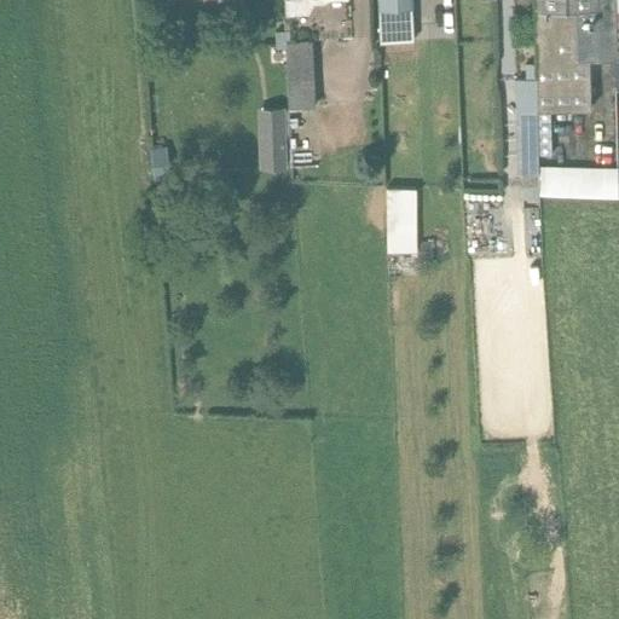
[(283,0),(284,13),(284,16),(307,15),(313,5),(324,5),(329,1),(328,0),(283,0)]
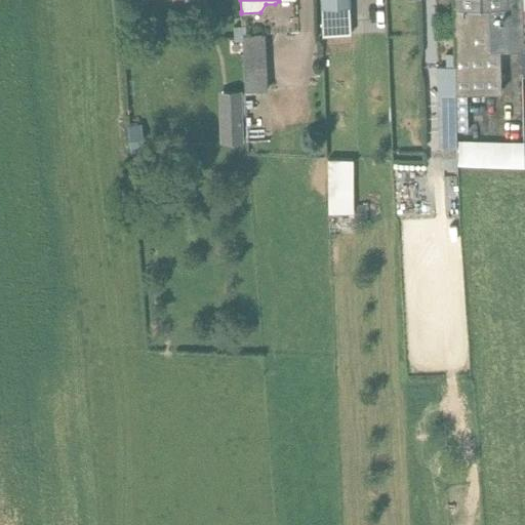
[(319,0),(320,12),(348,11),(347,0),(319,0)]
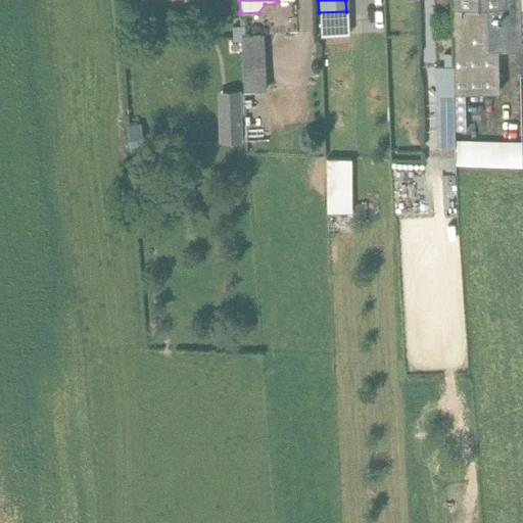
[(450,0),(453,64),(453,67),(453,80),(454,93),(498,92),(497,51),(506,50),(512,50),(520,50),(518,0),(450,0)]
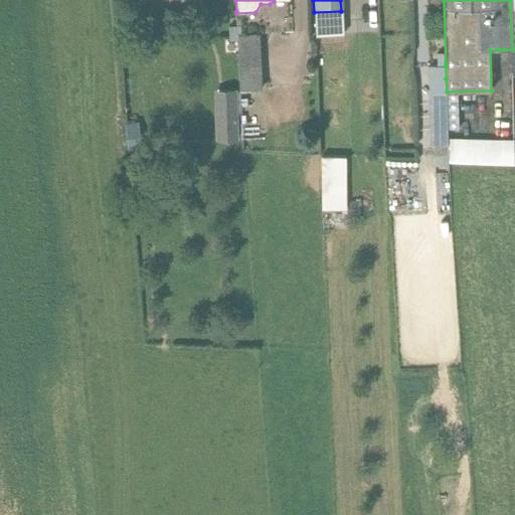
[(260,35),(239,36),(238,26),(227,27),(228,42),(237,41),(239,91),(262,90),(260,35)]
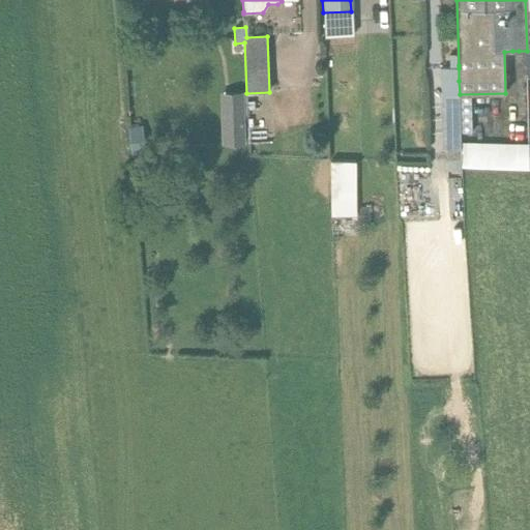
[(459,65),(442,66),(443,82),(459,81),(459,68),(459,65)]
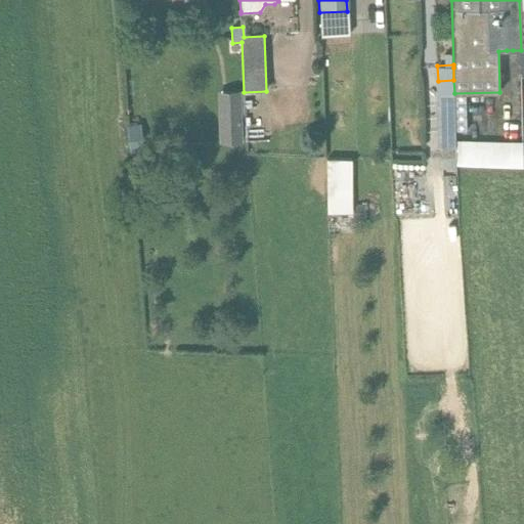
[(243,143),(242,110),(218,110),(219,144),(243,143)]
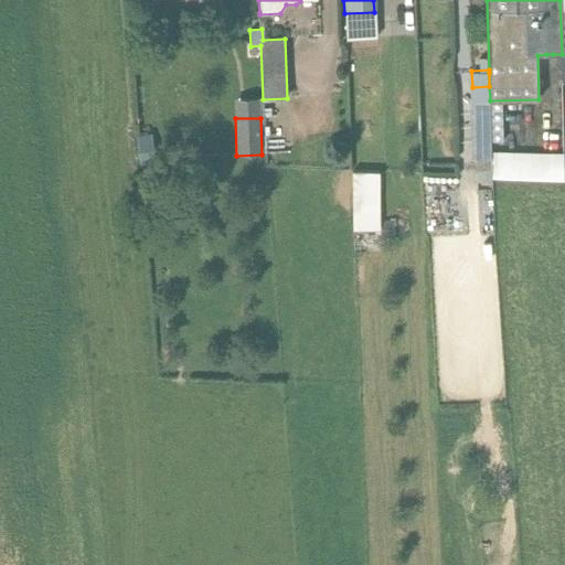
[(136,136),(138,151),(139,167),(155,164),(153,149),(151,135),(136,136)]
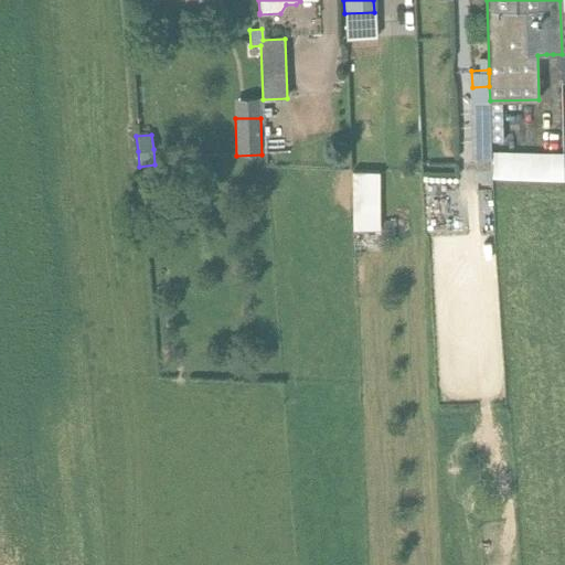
[(380,195),(380,172),(352,171),(352,194),(380,195)]
